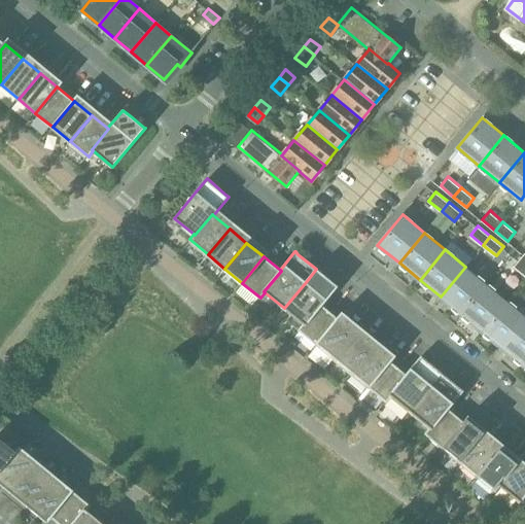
[(524,258),(522,256),(514,266),(524,274),(524,258)]
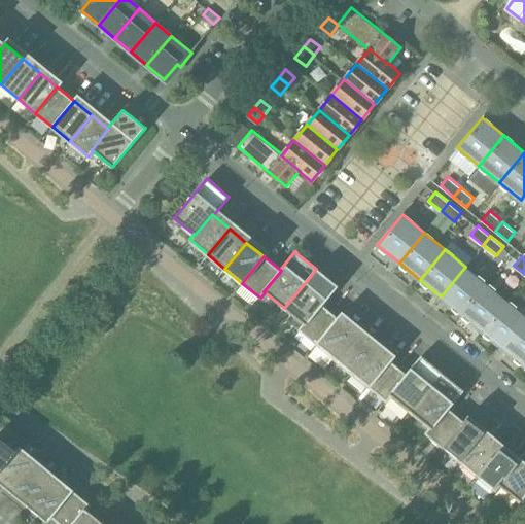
[(441,297),(461,314),(486,283),(465,267),(441,297)]
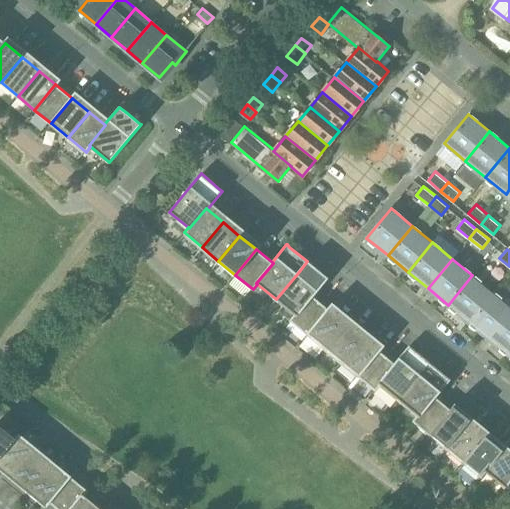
[(312,295),(313,296),(328,278),(325,276),(307,261),(297,274),(276,299),(294,314),(295,315),(312,295)]
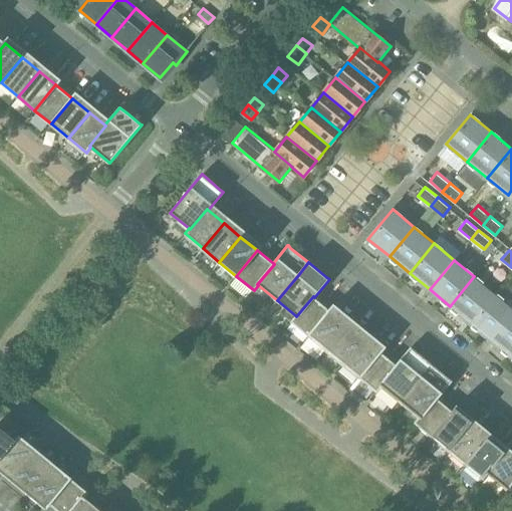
[(450,306),(471,322),(495,293),(474,276),(450,306)]
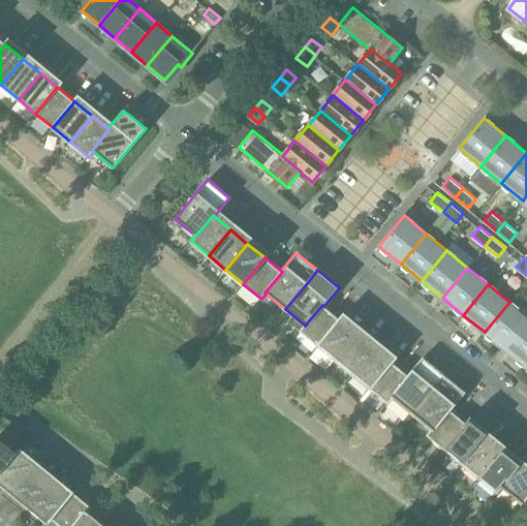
[(485,332),(505,349),(526,322),(526,315),(509,302),(485,332)]
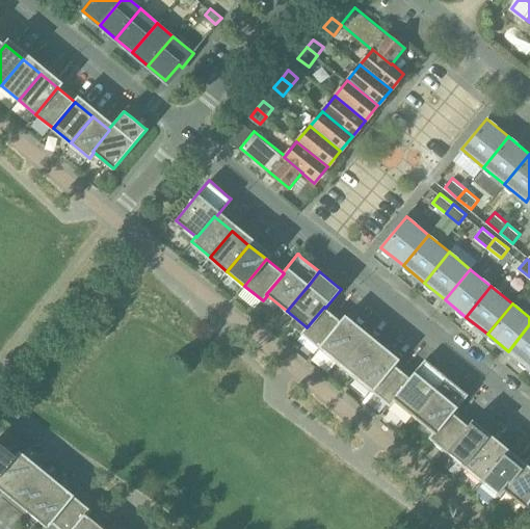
[(307,327),(306,326),(301,333),(320,347),(341,321),(325,308),(324,307),(307,327)]
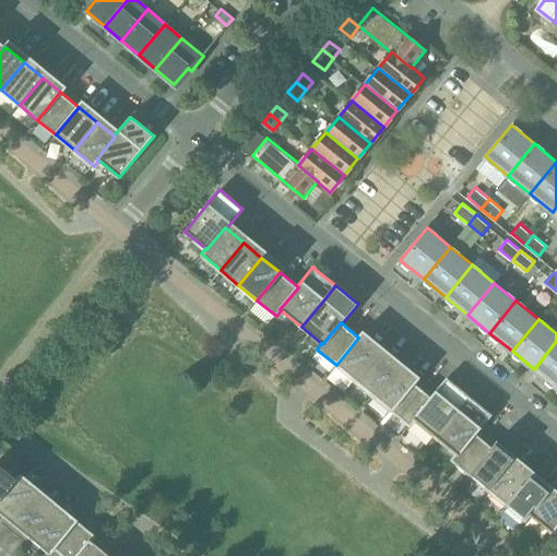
[(358,338),(336,365),(354,380),(377,353),(358,338)]
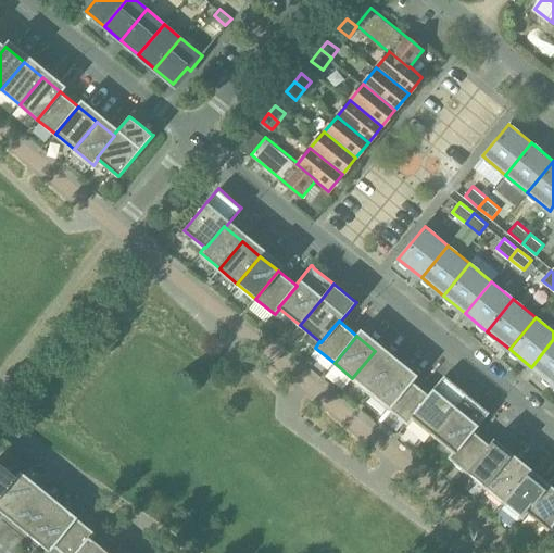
[(553,339),(531,367),(553,386),(553,339)]
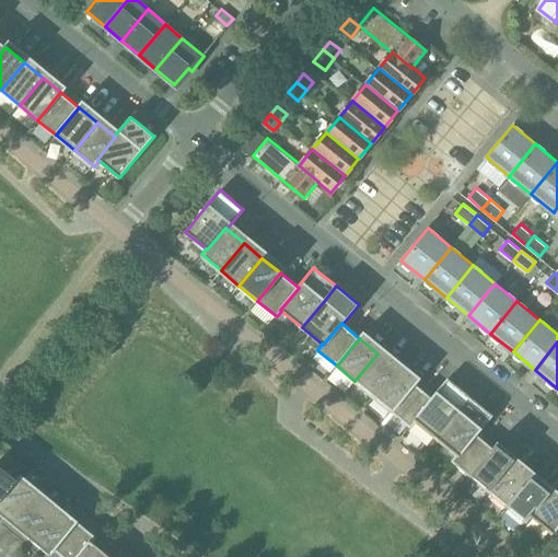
[(378,354),(355,381),(373,396),(396,368),(378,354)]
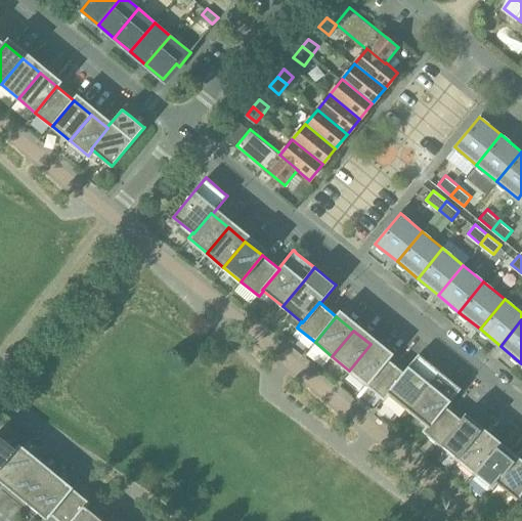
[(387,358),(371,344),(349,371),(366,384),(387,358)]
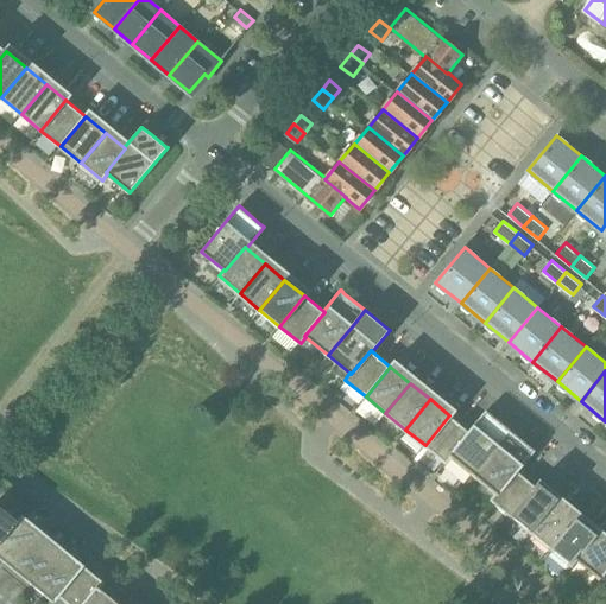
[(450,456),(452,457),(473,475),(498,445),(511,430),(496,417),(486,409),(468,431),(469,432),(450,456)]
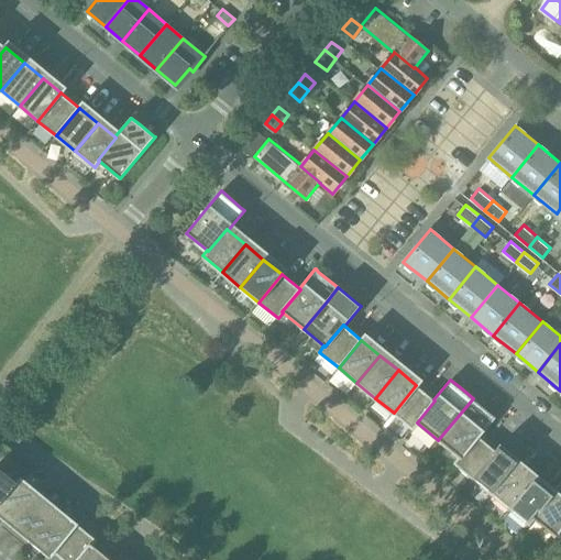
[(416,385),(394,413),(414,429),(418,424),(417,423),(435,401),(433,399),(416,385)]
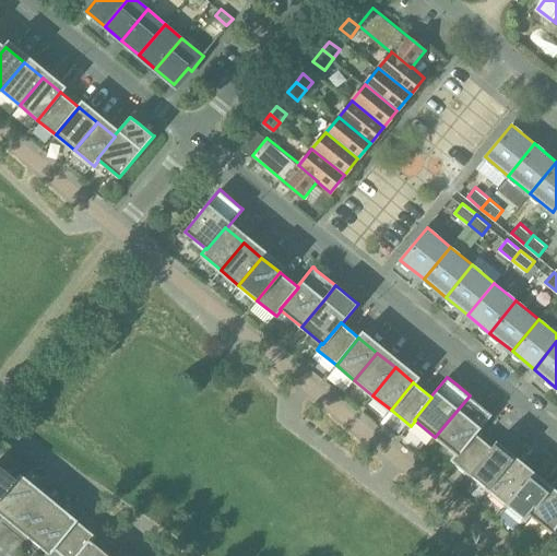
[(435,437),(455,453),(457,454),(474,433),(476,434),(492,414),(487,410),(470,395),(458,410),(435,437)]
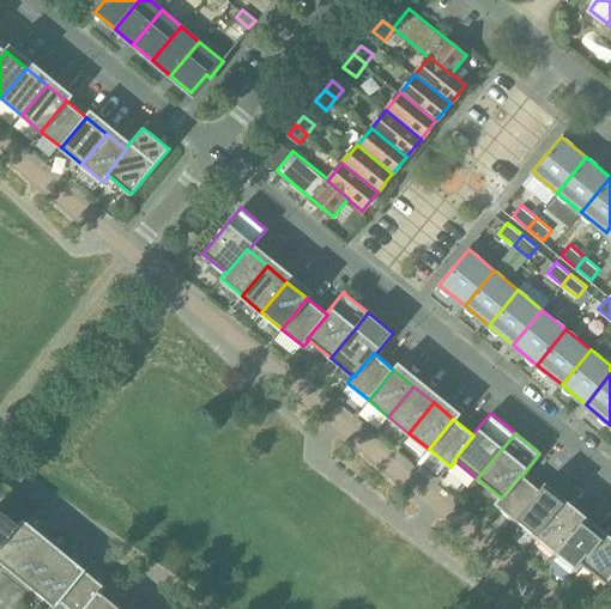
[(501,498),(500,497),(495,503),(515,521),(540,491),(522,475),(520,474),(501,498)]
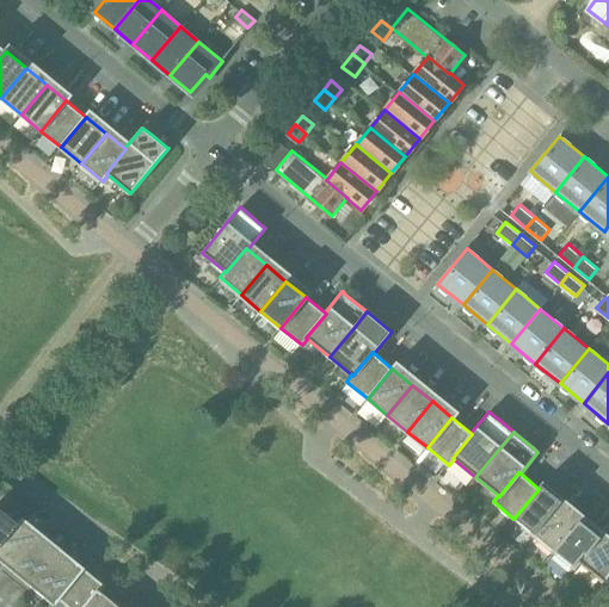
[(514,519),(534,536),(559,505),(539,489),(514,519)]
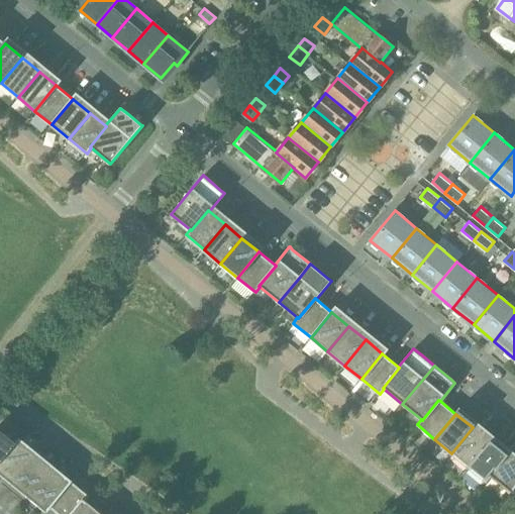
[(473,427),(451,453),(469,467),(489,441),(473,427)]
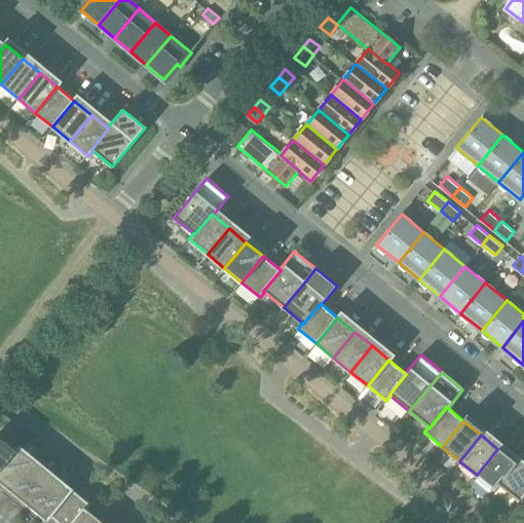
[(0,474),(0,473),(0,472),(16,452),(15,451),(0,438),(0,474)]
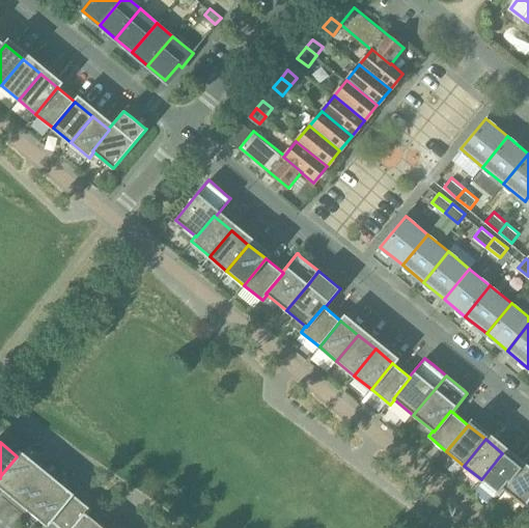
[(0,477),(0,478),(17,492),(38,465),(20,450),(16,455),(17,456),(0,476),(0,477)]
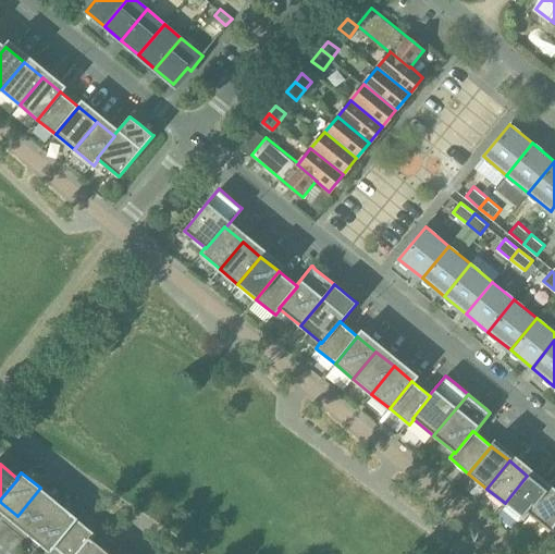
[(545,491),(544,490),(527,476),(505,503),(525,519),(529,514),(528,513),(545,491)]
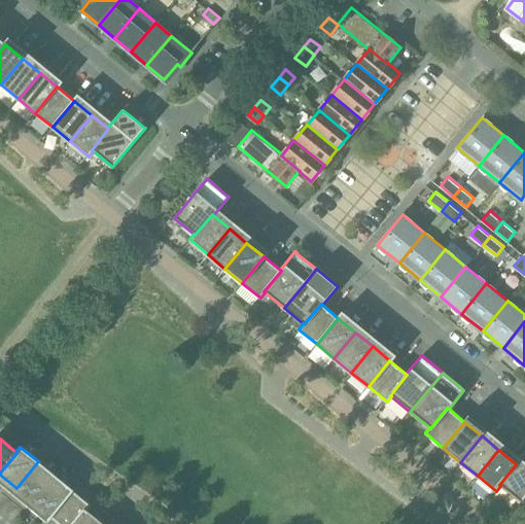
[(499,485),(500,486),(520,502),(524,496),(524,451),(515,463),(516,464),(499,485)]
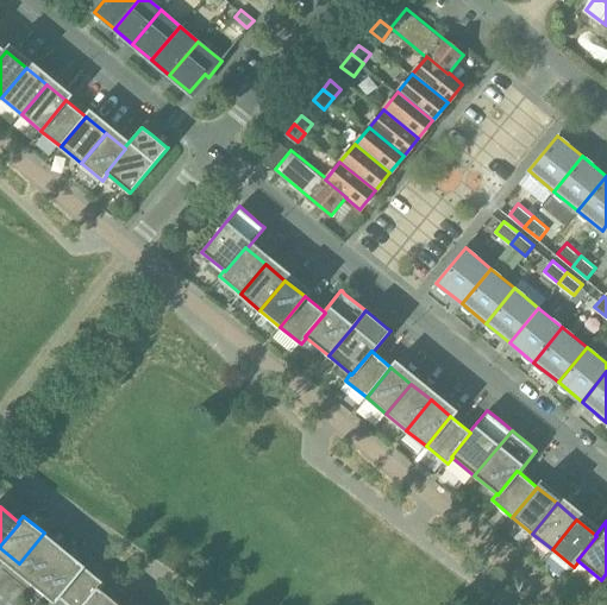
[(19,563),(39,579),(64,549),(44,533),(19,563)]
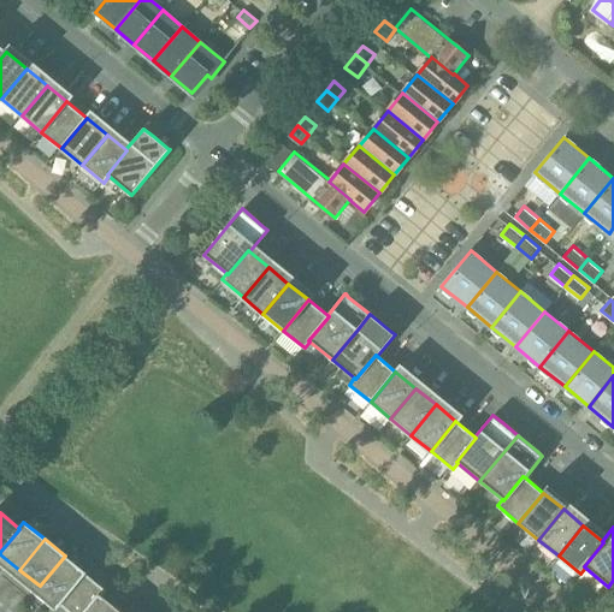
[(84,572),(65,556),(40,586),(59,602),(84,572)]
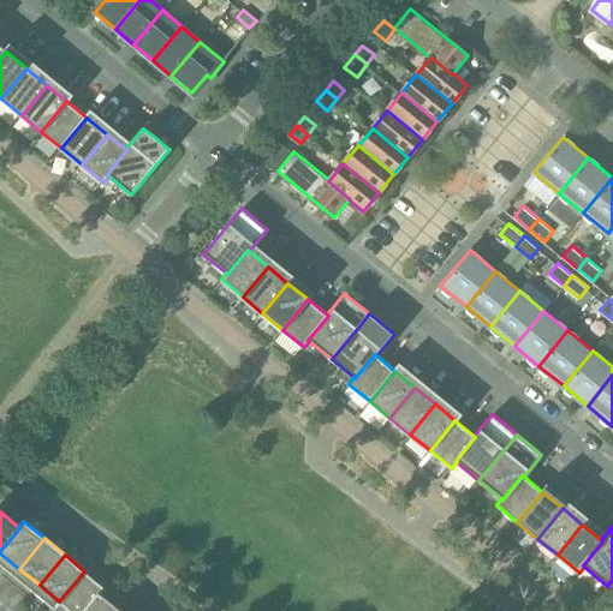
[(84,610),(100,594),(101,595),(106,588),(84,571),(59,601),(71,610),(84,610)]
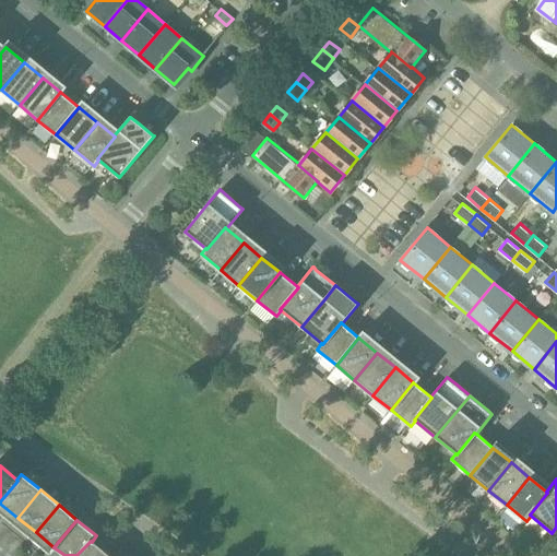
[(109,555),(92,542),(91,541),(76,555),(109,555)]
